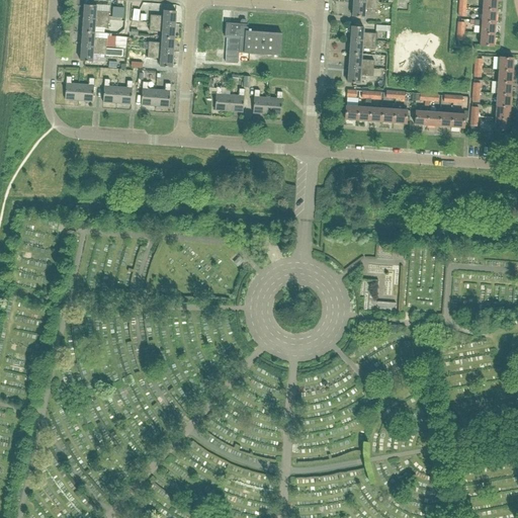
[(483,0),(483,8),(497,9),(497,0),(483,0)]
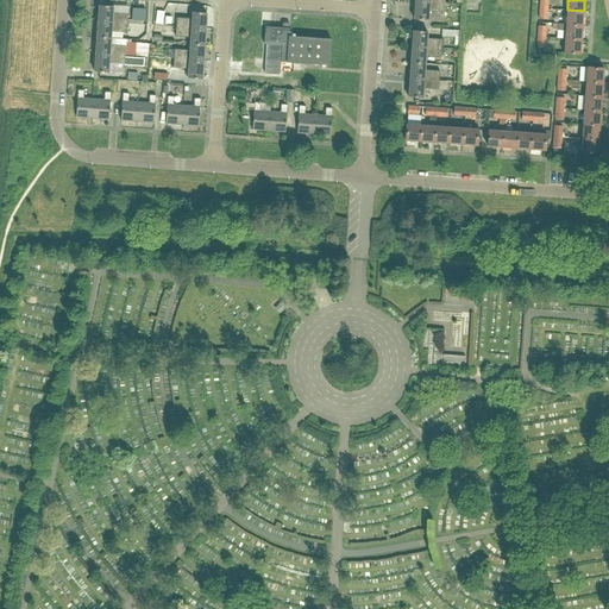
[(445,5),(415,2),(414,20),(428,20),(429,11),(445,12),(445,5)]
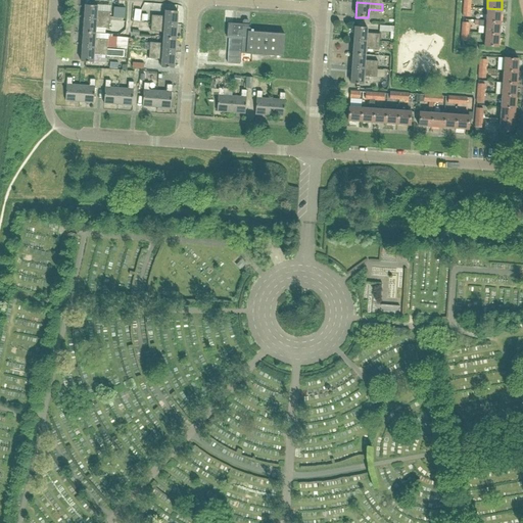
[(85,5),(84,18),(109,20),(110,12),(97,11),(97,5),(85,5)]
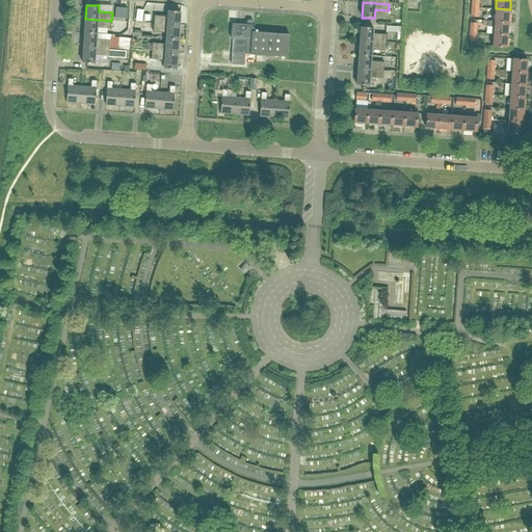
[(115,18),(127,19),(128,8),(116,7),(115,18)]
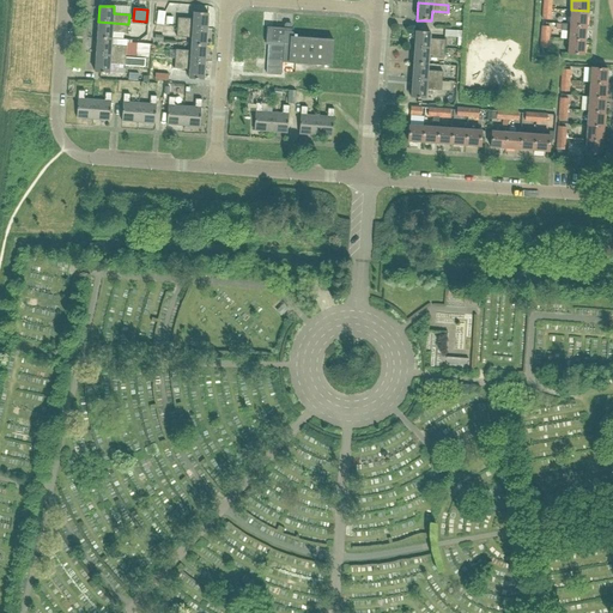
[(570,24),(587,25),(588,11),(571,10),(570,23),(570,24)]
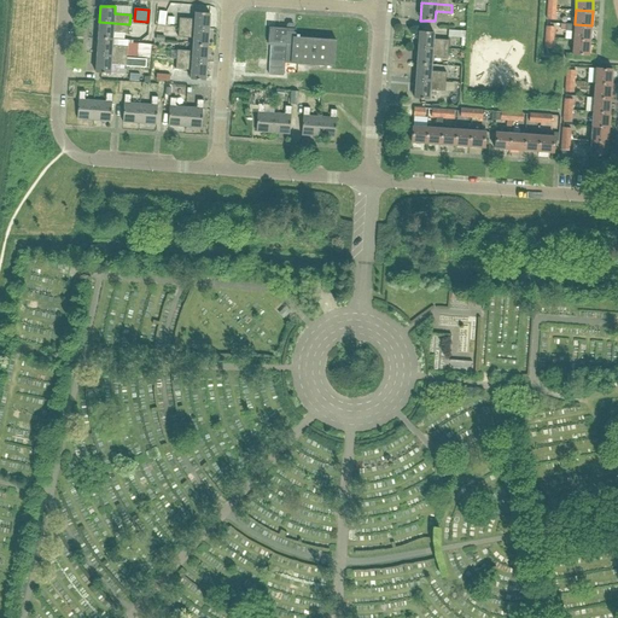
[(179,28),(209,29),(210,13),(196,12),(196,18),(180,18),(179,28)]
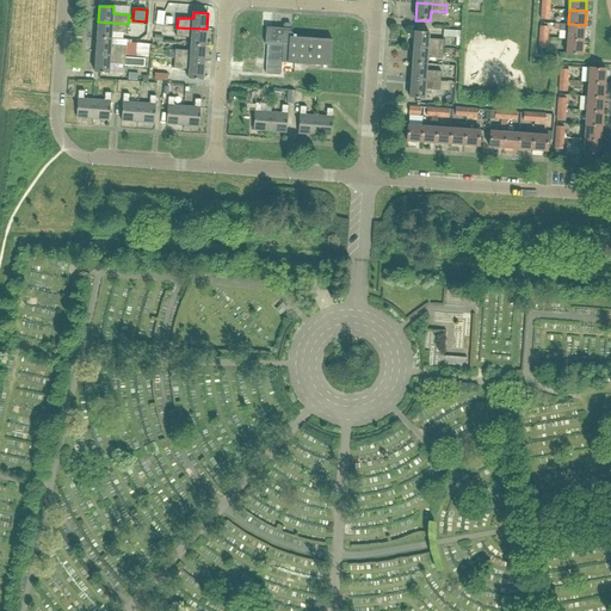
[(98,22),(97,37),(111,38),(112,32),(128,34),(128,24),(98,22)]
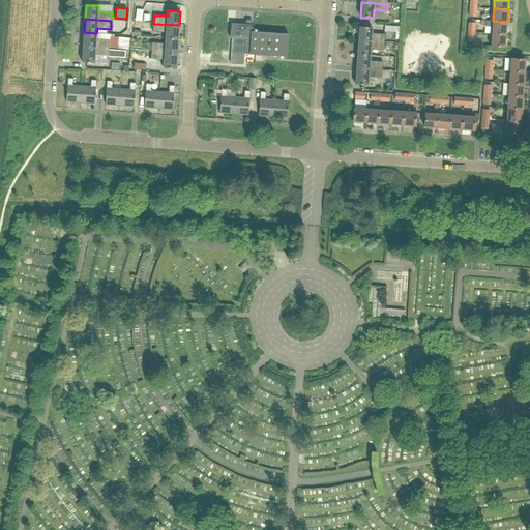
[(492,34),(506,34),(507,22),(493,21),(493,20),(486,20),(484,25),(493,26),(492,34)]
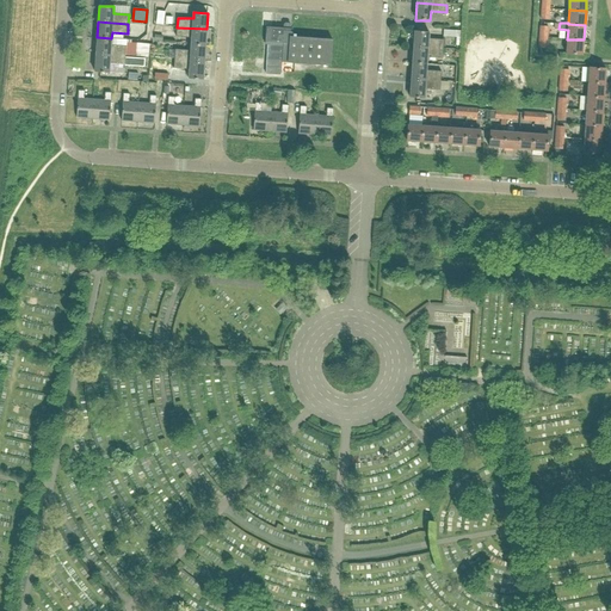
[(291,24),(289,24),(266,24),(265,43),(264,66),(294,69),(294,63),(331,66),(333,35),(291,31),(291,24)]
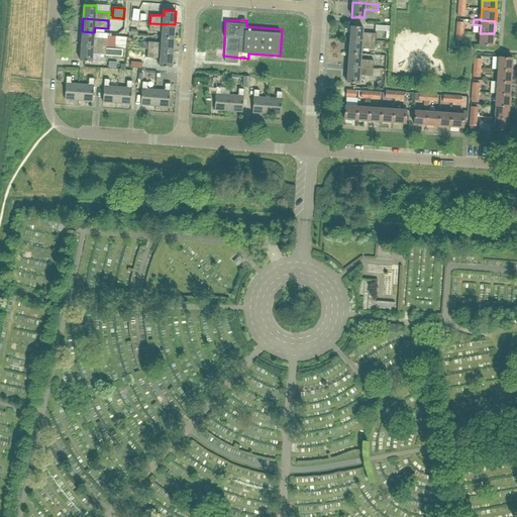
[(174,38),(175,24),(149,23),(149,31),(162,32),(162,37),(174,38)]
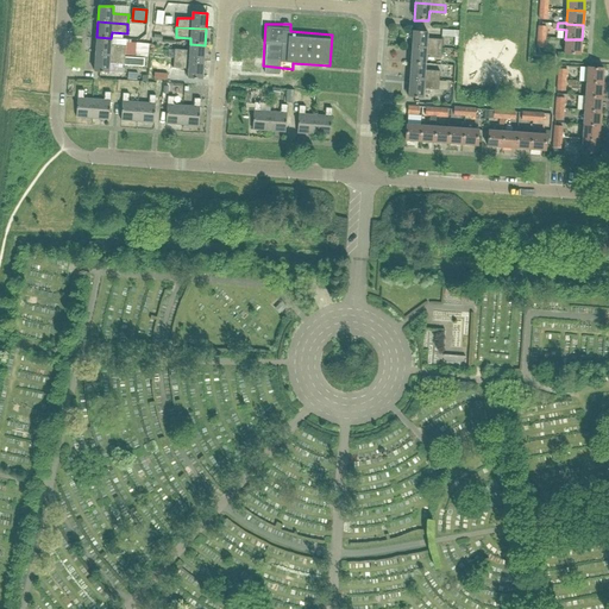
[(412,48),(441,50),(443,39),(427,38),(427,32),(413,31),(412,48)]
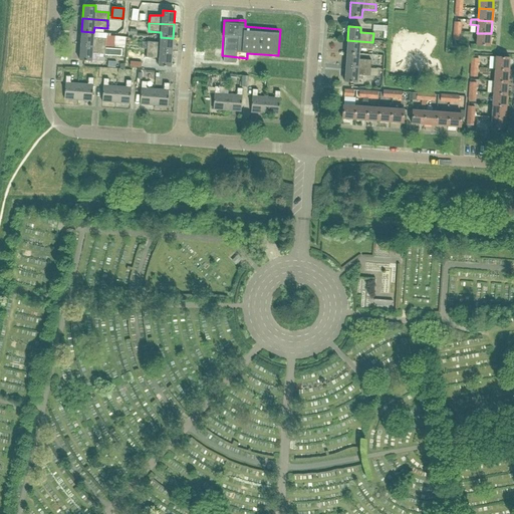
[(81,31),(80,44),(105,46),(106,38),(93,37),(93,32),(81,31)]
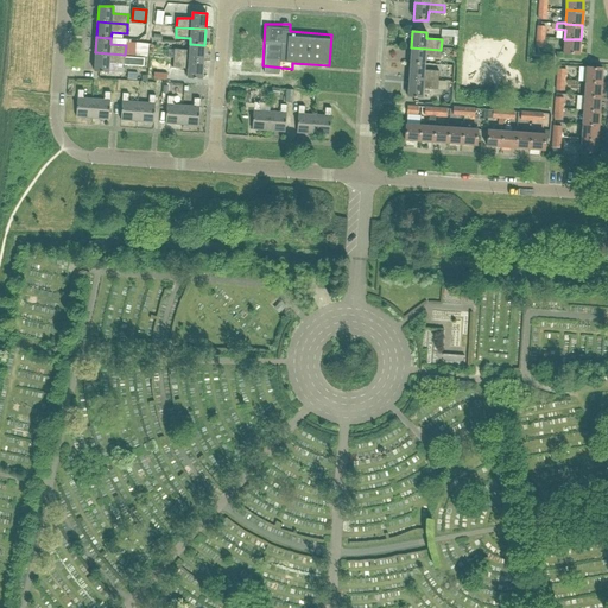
[(581,39),(564,39),(563,54),(580,55),(581,39)]
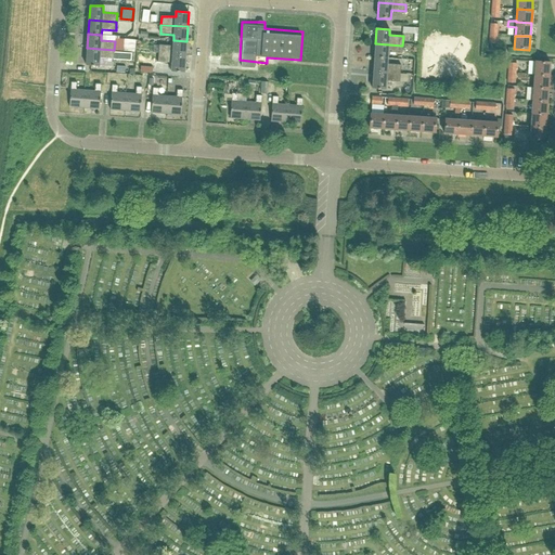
[(152,53),(158,53),(185,55),(186,41),(173,40),(173,46),(159,44),(153,44),(152,51),(152,53)]
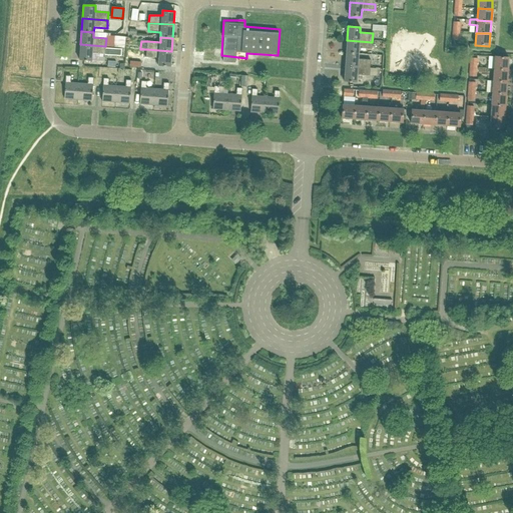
[(372,49),(372,42),(347,40),(346,54),(358,55),(359,48),(372,49)]
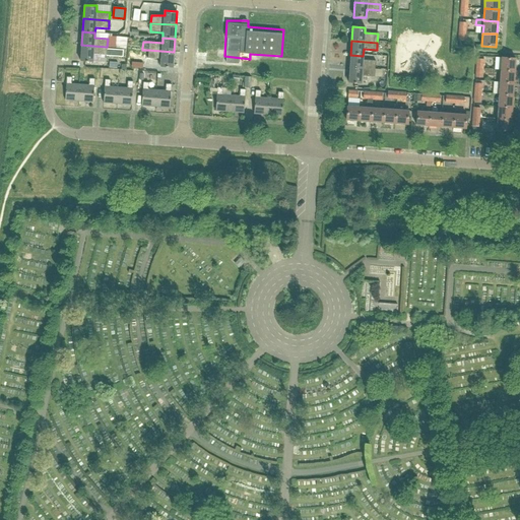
[(107,47),(81,45),(80,61),(92,62),(93,55),(107,55),(107,47)]
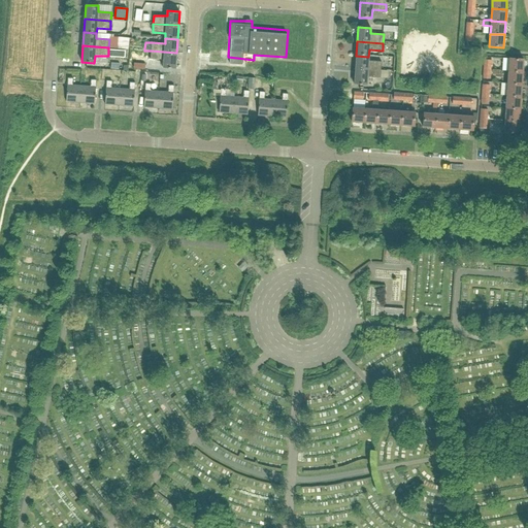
[(175,69),(176,53),(151,51),(151,59),(163,60),(163,68),(175,69)]
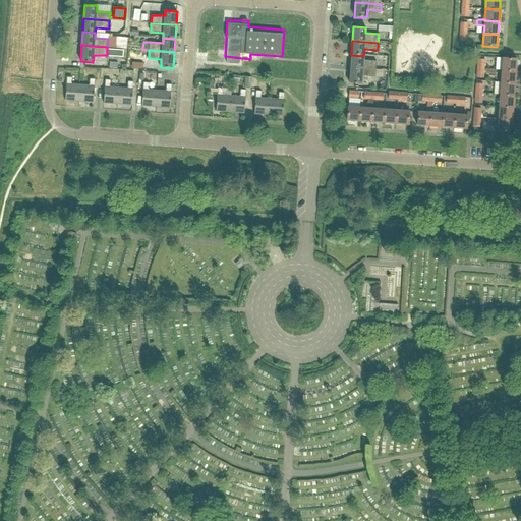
[(350,69),(375,70),(377,60),(363,59),(363,56),(351,55),(350,69)]
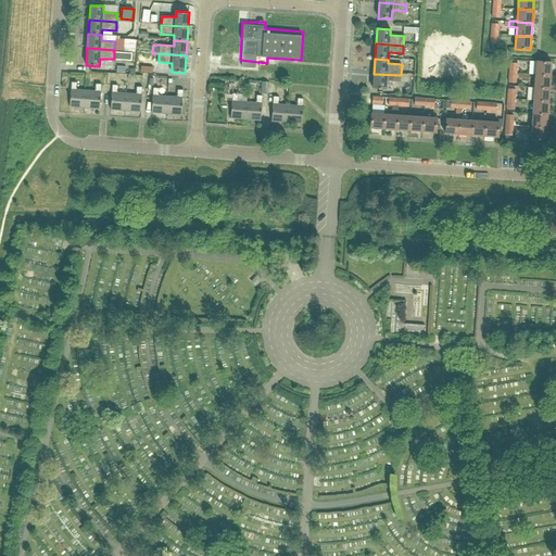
[(535,74),(551,75),(552,62),(530,61),(529,74),(535,74)]
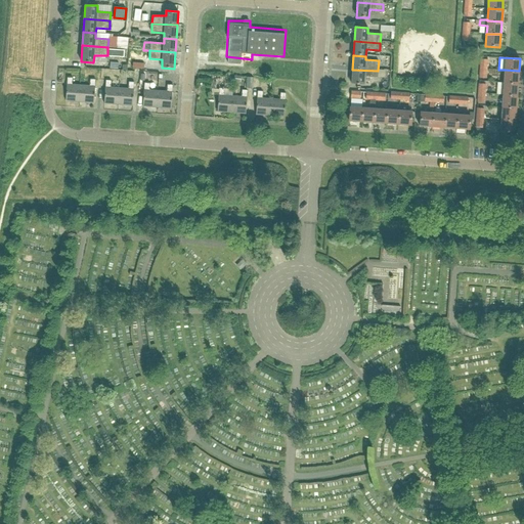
[(378,78),(378,71),(352,70),(351,84),(363,84),(364,77),(378,78)]
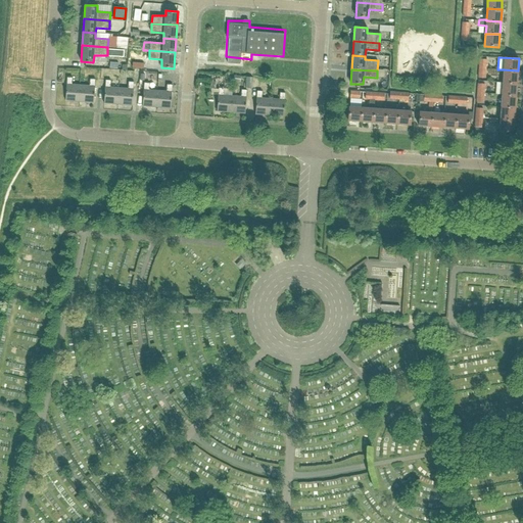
[(503,83),(517,84),(518,70),(504,69),(503,83)]
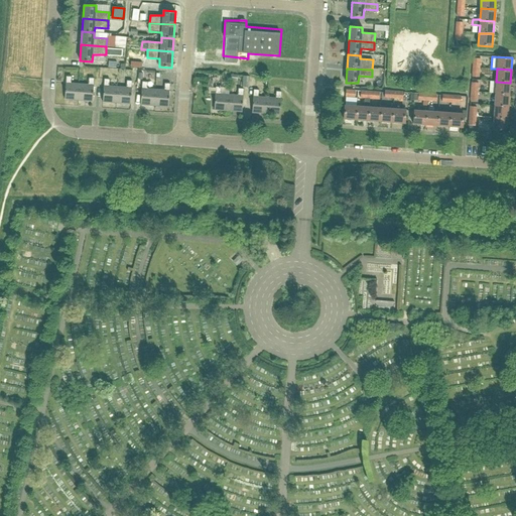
[(72,77),(66,76),(65,97),(65,100),(79,101),(80,84),(71,84),(72,77)]
